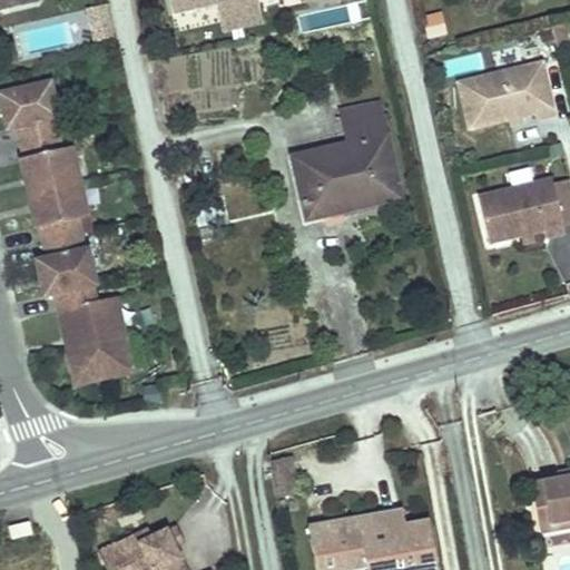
[(0,0),(0,9),(28,3),(27,0),(0,0)]
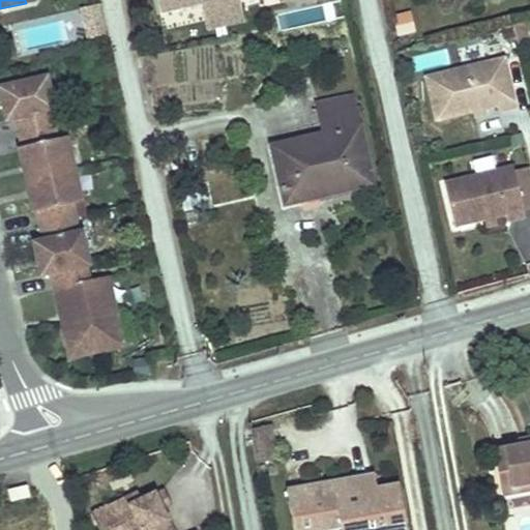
[(158,0),(163,16),(203,6),(208,30),(245,22),(240,0),(158,0)]
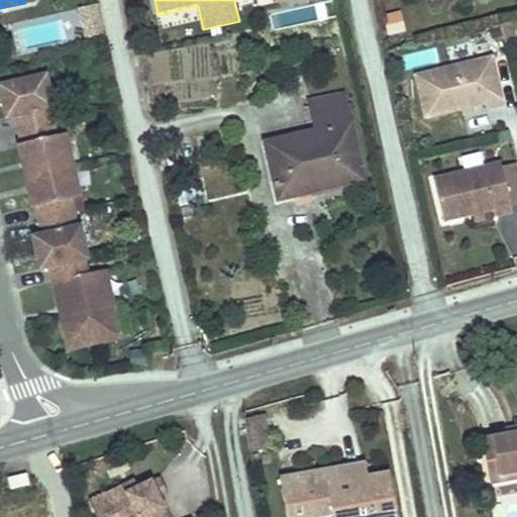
[(329,0),(292,0),(295,12),(330,4),(329,0)]
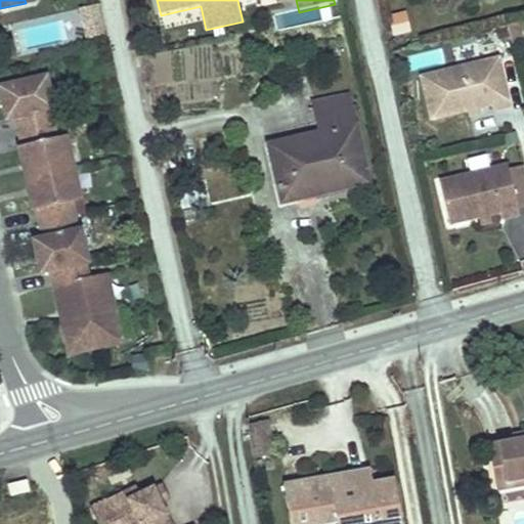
[(98,4),(80,8),(87,39),(105,35),(98,4)]
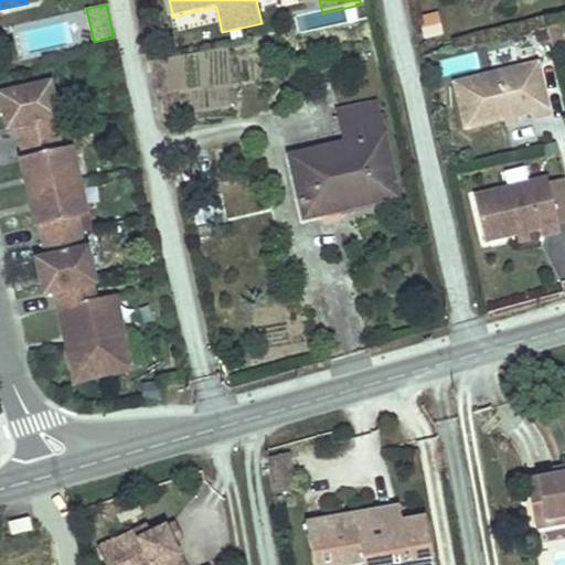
[(445,31),(440,9),(422,13),(427,35),(445,31)]
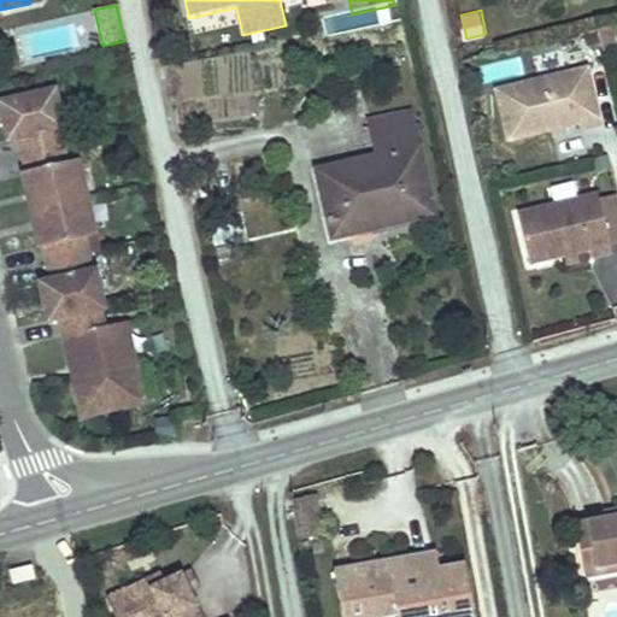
[(616,40),(613,27),(599,30),(604,50),(616,46),(616,40)]
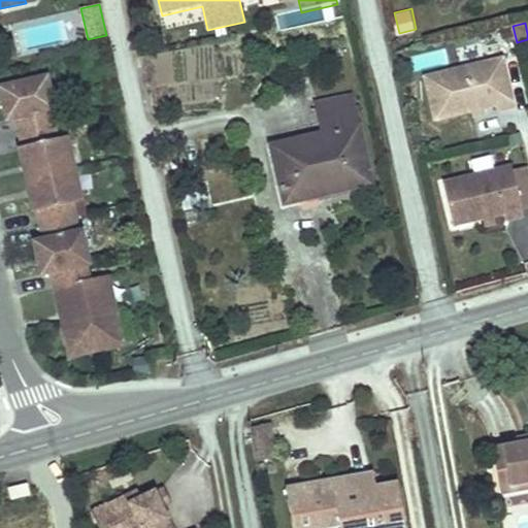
[(515,107),(504,58),(426,75),(435,118),(472,109),(484,107),(496,105),(497,110),(515,107)]
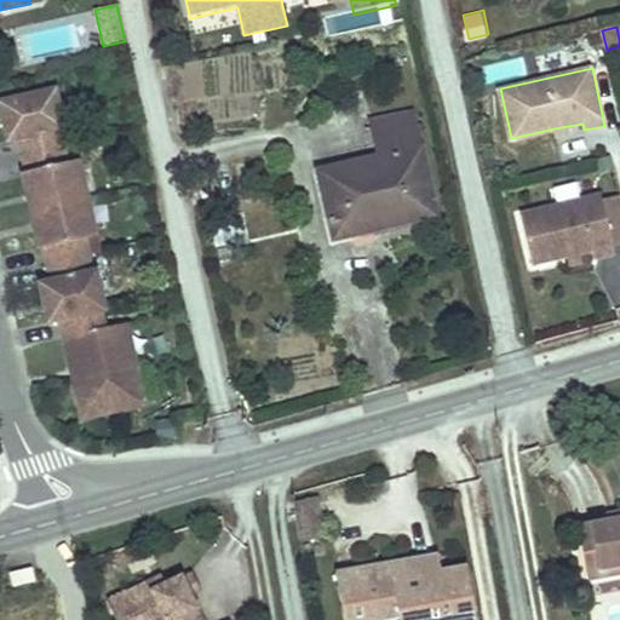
[(57,93),(4,105),(11,142),(23,139),(32,176),(28,177),(44,248),(49,247),(57,285),(46,287),(53,323),(65,320),(75,359),(85,356),(89,374),(79,377),(89,418),(141,406),(131,362),(139,360),(138,355),(132,332),(131,326),(109,332),(104,311),(108,310),(107,304),(101,281),(99,274),(96,275),(86,239),(98,236),(81,165),(70,167),(61,131),(65,130),(57,93)]
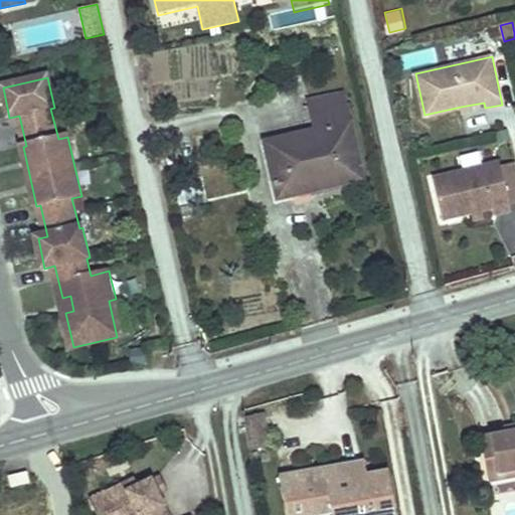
[(342,96),(307,103),(314,133),(266,145),(279,200),(363,182),(342,96)]
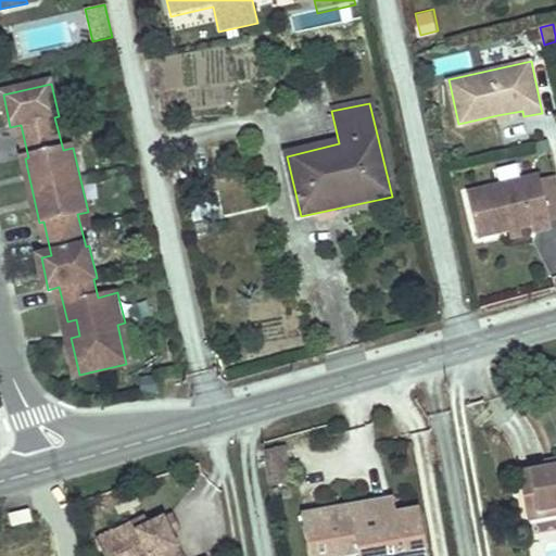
[(550,226),(539,175),(466,192),(477,237),(508,229),(518,227),(531,225),(532,230),(550,226)]
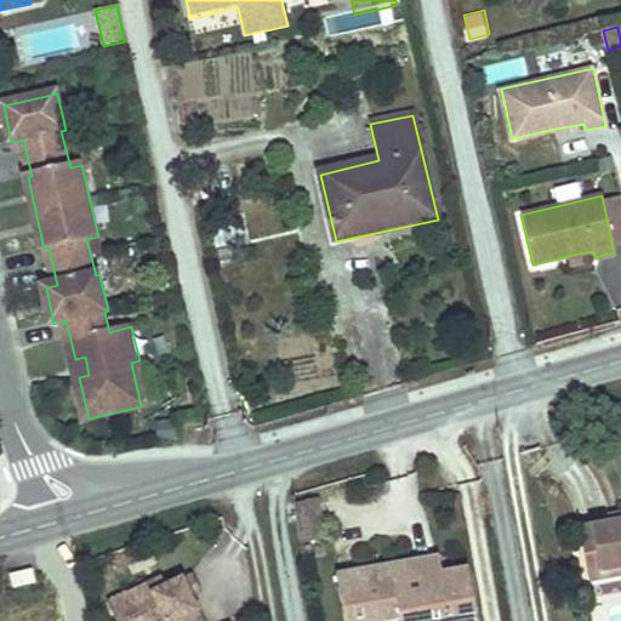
[(579,553),(592,551),(594,567),(620,562),(620,519),(604,523),(575,527),(579,553)]
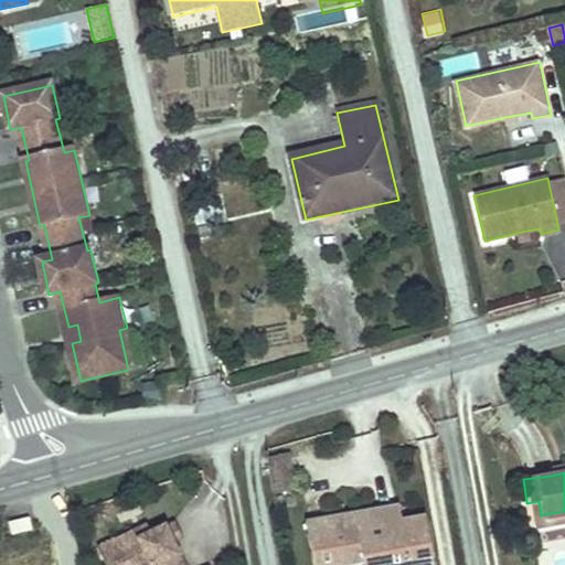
[(539,501),(526,503),(529,521),(564,515),(564,511),(541,515),(539,501)]
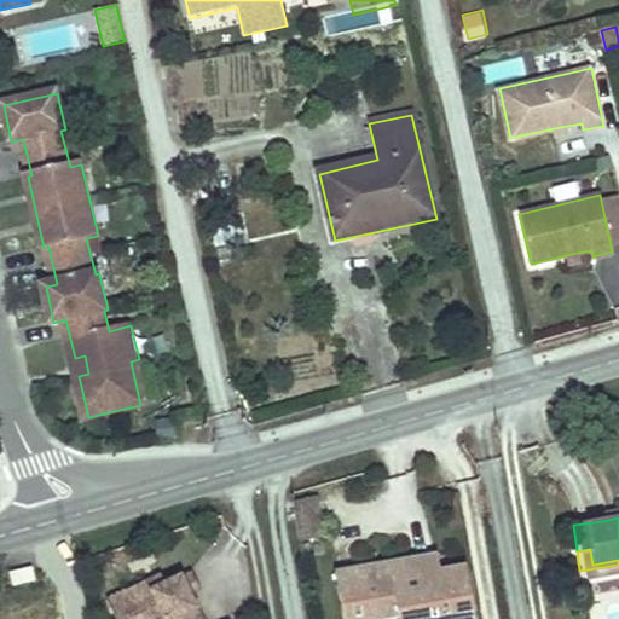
[(439,551),(411,556),(414,573),(443,568),(439,551)]
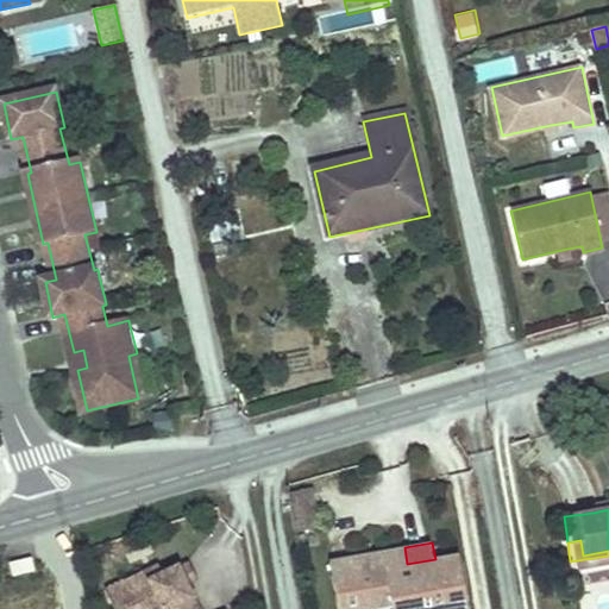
[(405,547),(331,562),(339,608),(369,608),(365,588),(382,585),(388,608),(468,608),(459,554),(435,559),(407,564),(405,547)]
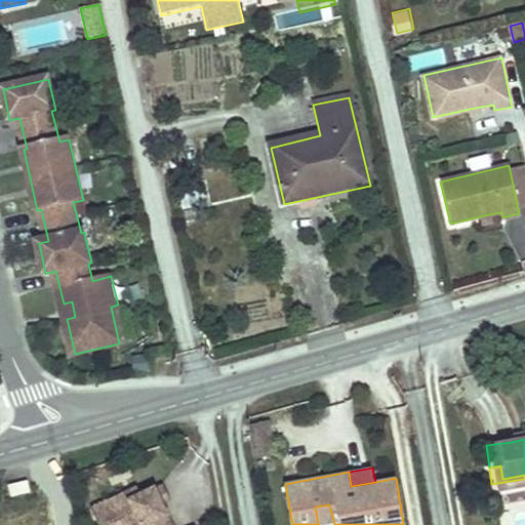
[(173,513),(166,499),(160,502),(166,516),(173,513)]
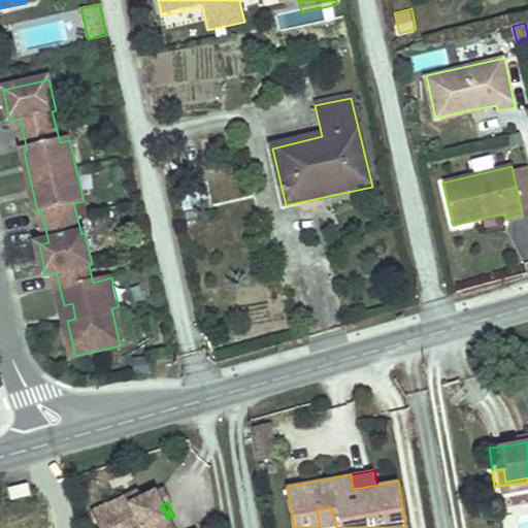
[(161,505),(160,503),(144,510),(140,503),(96,525),(96,527),(171,527),(167,519),(161,505)]
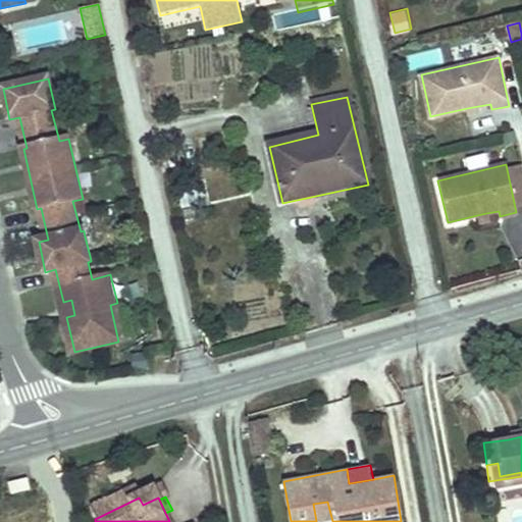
[(327,502),(313,504),(316,521),(327,521),(332,521),(327,502)]
